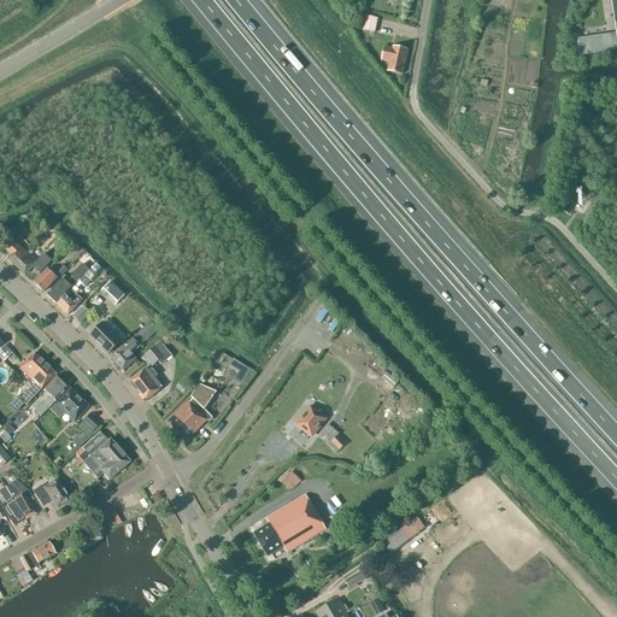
[(378,19),(365,16),(362,30),(375,34),(378,19)]
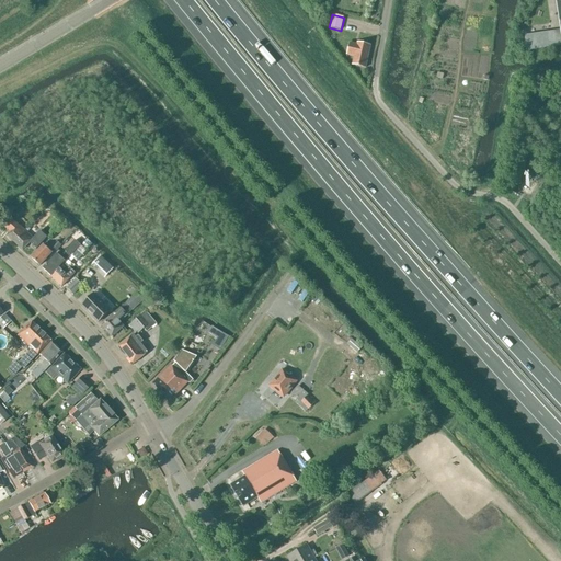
[(524,36),(526,53),(560,47),(560,41),(559,30),(524,36)]
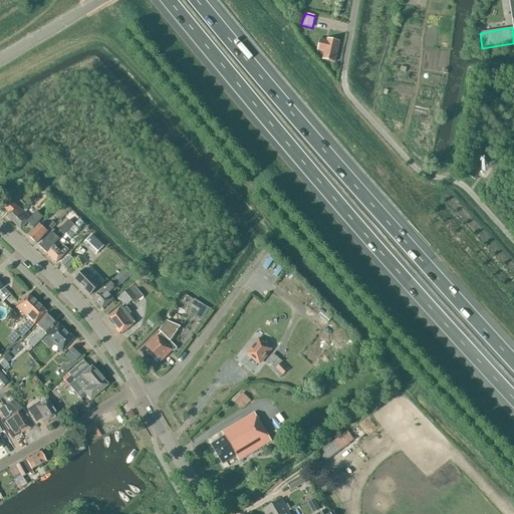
[(322,59),(334,62),(339,42),(327,39),(327,41),(320,39),(318,50),(324,52),(322,59)]
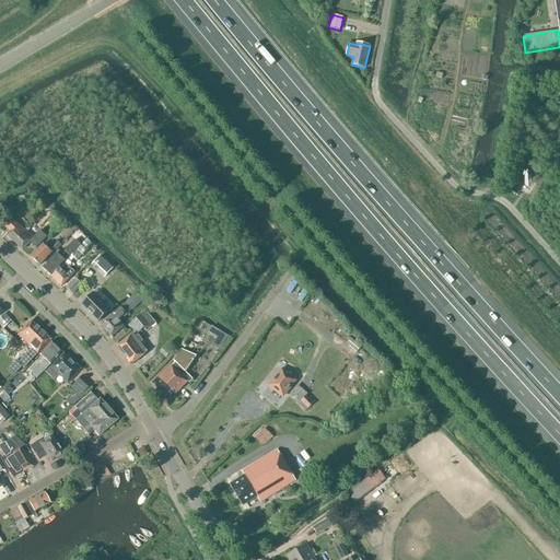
[(8,235),(15,243),(25,231),(18,224),(10,217),(2,224),(11,232),(8,235)]
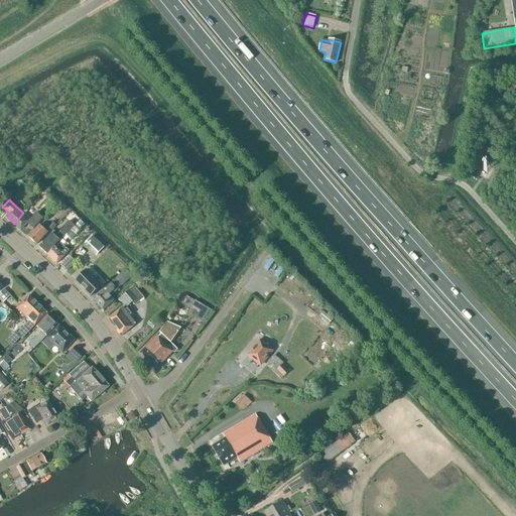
[(30,219),(23,213),(14,224),(20,230),(27,224),(33,229),(43,219),(36,213),(30,219)]
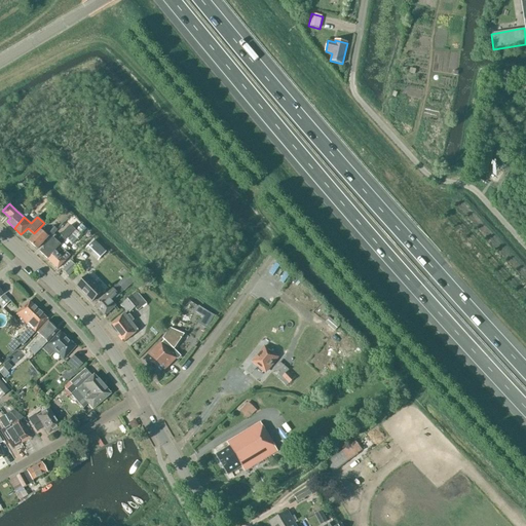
[(78,229),(77,229),(82,233),(86,229),(82,224),(78,229)]
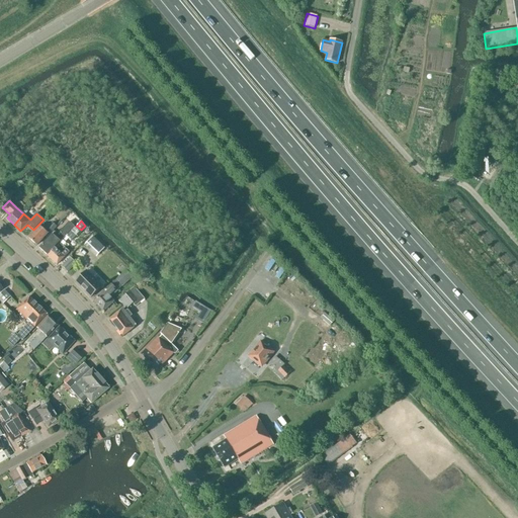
[(75,228),(70,223),(60,232),(62,234),(59,236),(55,232),(39,248),(48,255),(55,248),(60,243),(59,243),(75,228)]
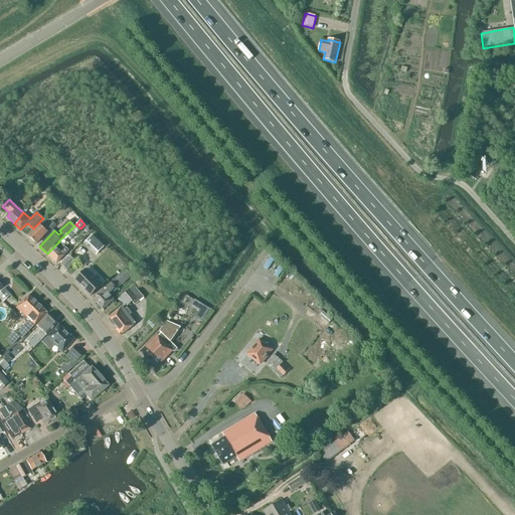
[(51,230),(56,225),(52,221),(47,227),(51,230)]
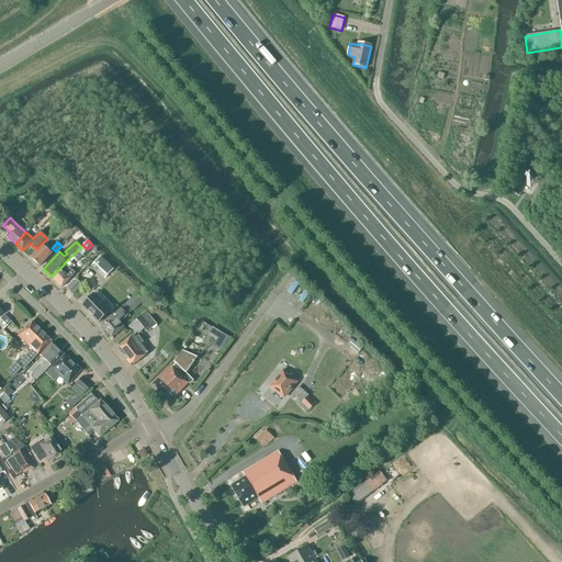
[(40,267),(53,253),(48,248),(47,249),(43,246),(31,258),(40,267)]
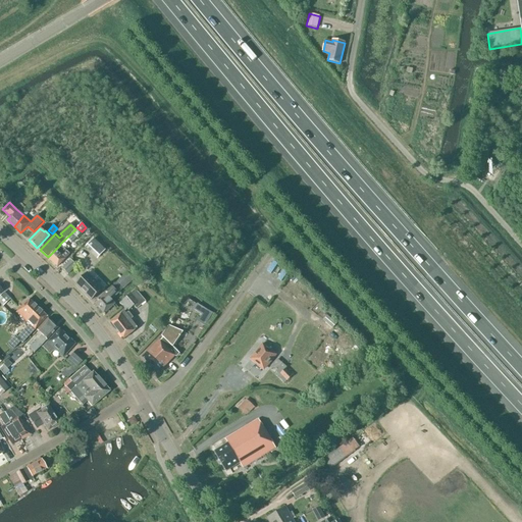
[(106,250),(93,239),(85,248),(97,259),(106,250)]
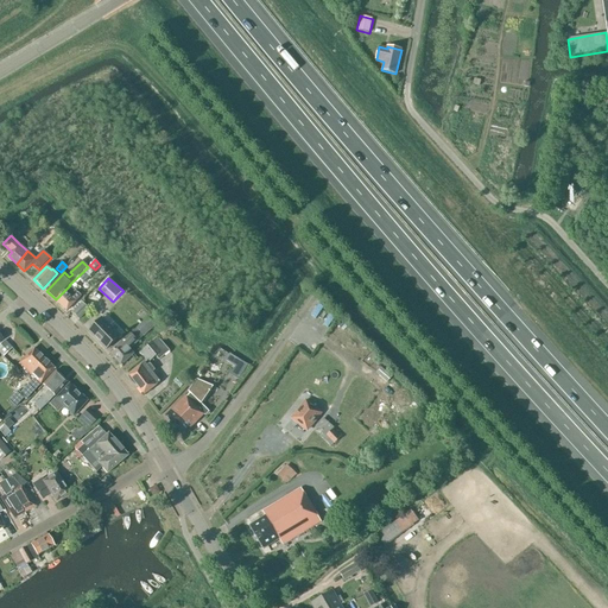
[(70,285),(56,299),(67,311),(82,296),(70,285)]
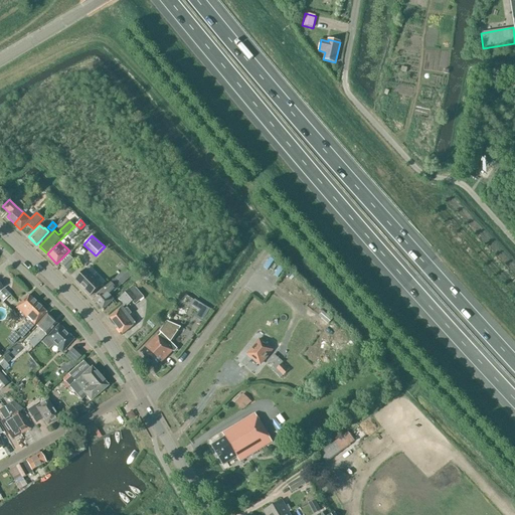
[(67,271),(75,263),(69,256),(61,266),(67,271)]
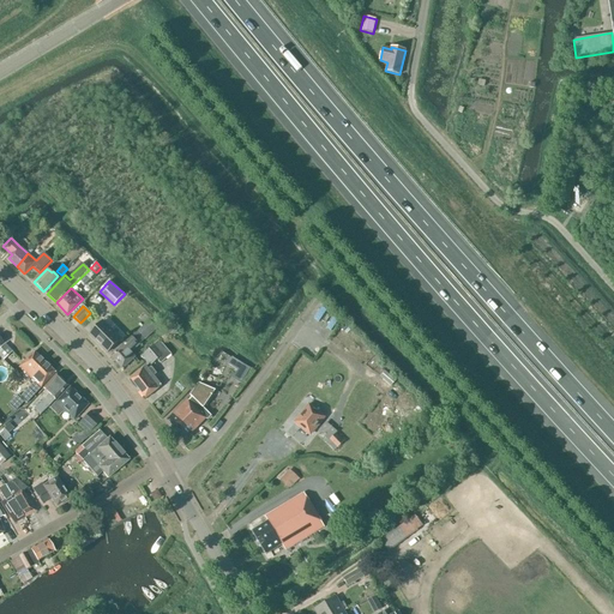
[(90,335),(104,349),(108,353),(120,341),(102,321),(90,335)]
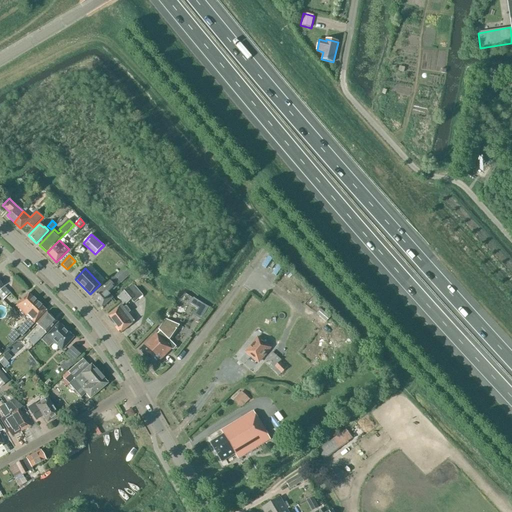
[(131,274),(124,268),(93,297),(102,308),(113,298),(108,293),(113,288),(114,289),(120,283),(121,284),(131,274)]
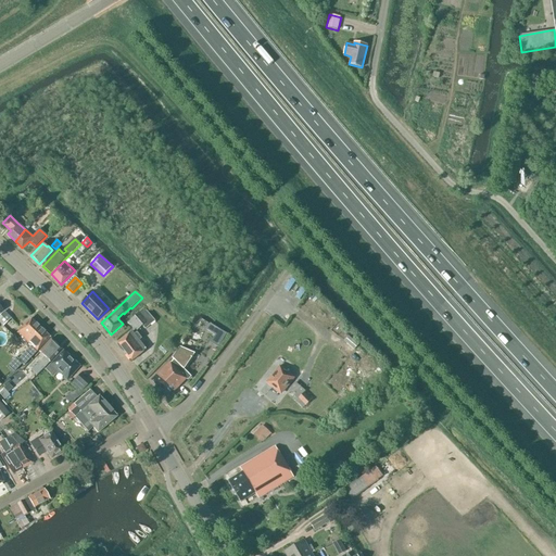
[(146,329),(155,321),(143,308),(128,323),(136,331),(142,326),(146,329)]
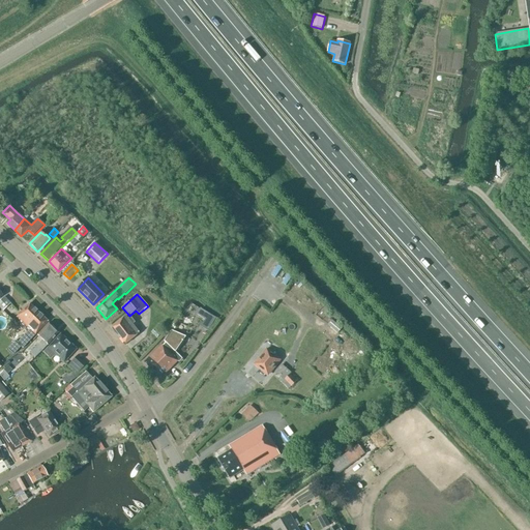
[(10,304),(4,297),(0,300),(0,308),(2,312),(10,304)]
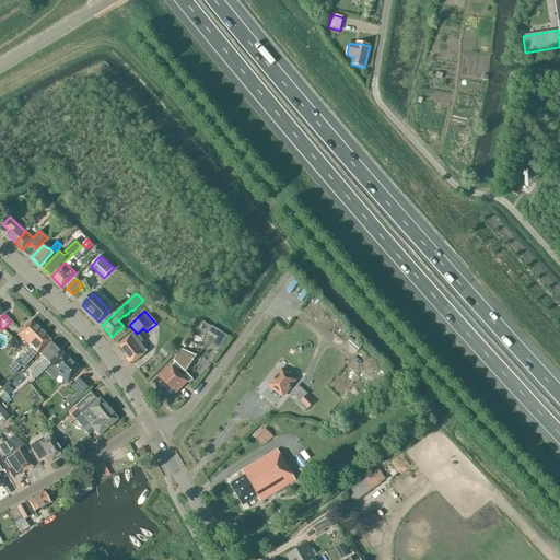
[(23,349),(26,345),(41,330),(31,322),(18,335),(21,339),(18,342),(23,349)]
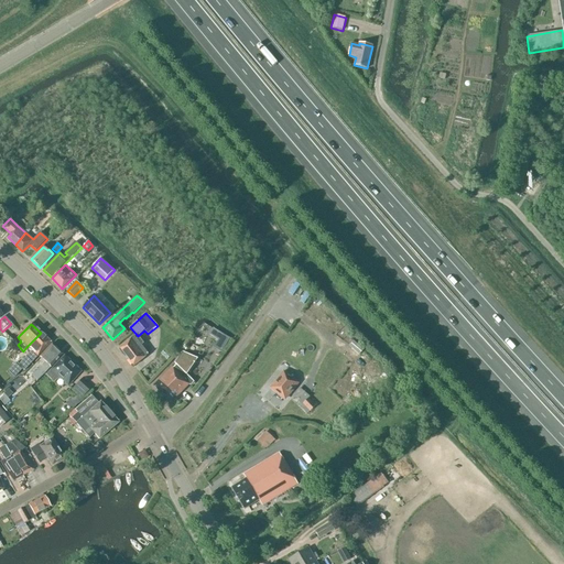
[(31,350),(18,365),(15,362),(8,371),(14,377),(22,369),(24,370),(38,357),(51,343),(41,333),(26,347),(31,350)]
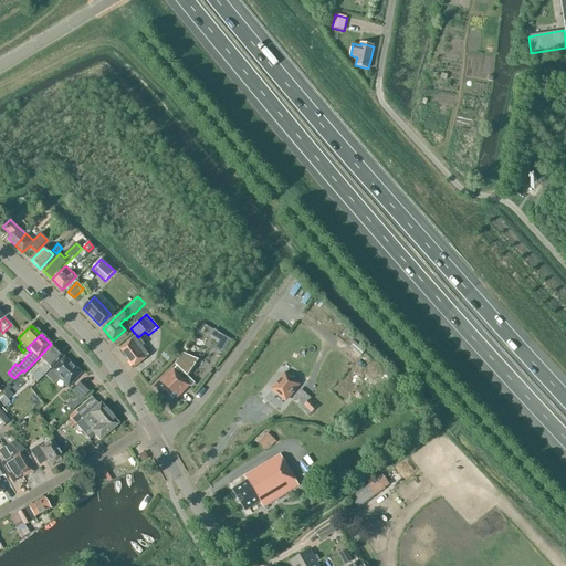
[(222,339),(221,339),(216,345),(224,350),(229,344),(231,341),(224,336),(222,339)]
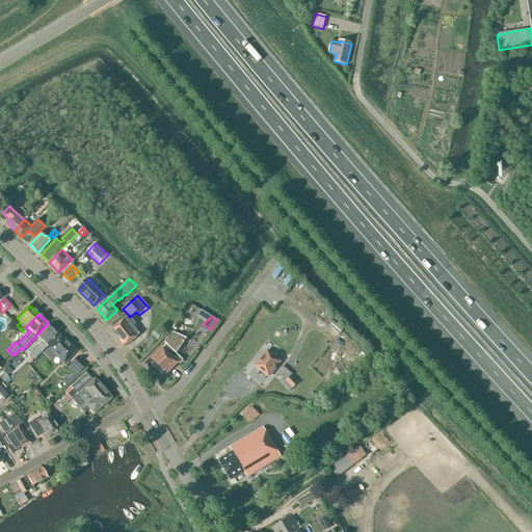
[(127,345),(140,335),(133,325),(135,324),(132,320),(130,322),(127,317),(113,328),(127,345)]
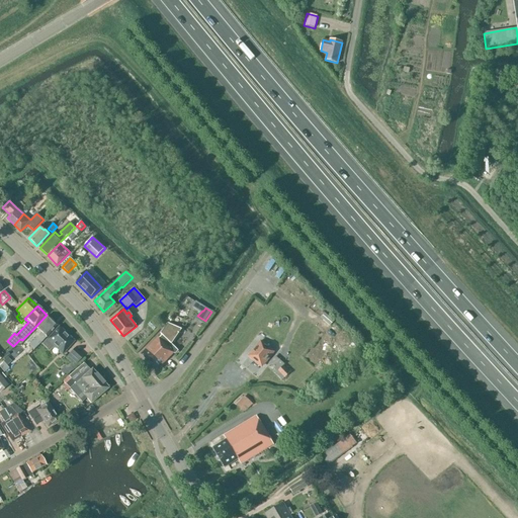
[(325,314),(321,319),(330,326),(334,322),(325,314)]
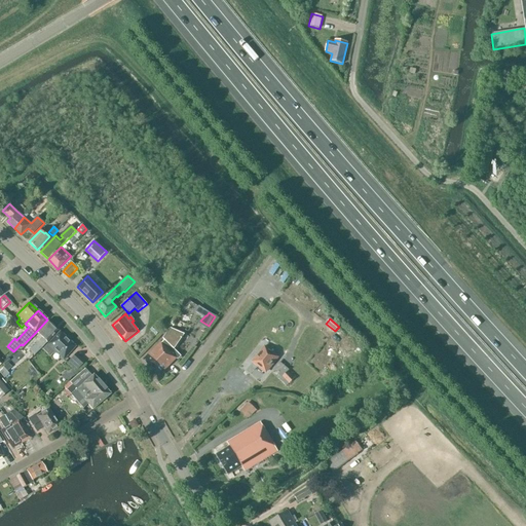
[(30,350),(34,355),(35,355),(42,348),(59,331),(48,321),(37,334),(41,338),(37,343),(30,350)]
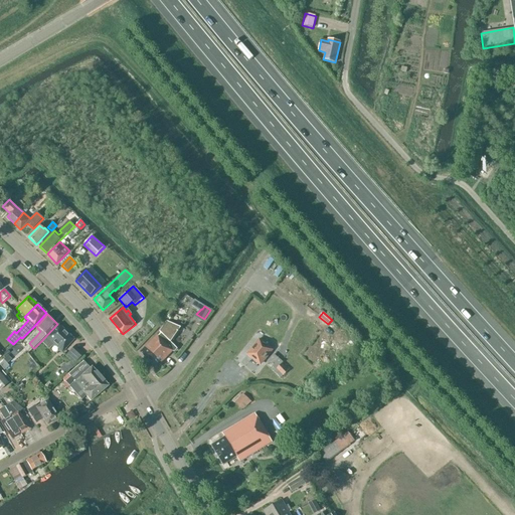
[(158,336),(157,335),(141,352),(156,367),(172,351),(174,353),(177,349),(171,342),(181,328),(166,321),(159,332),(161,334),(158,336)]
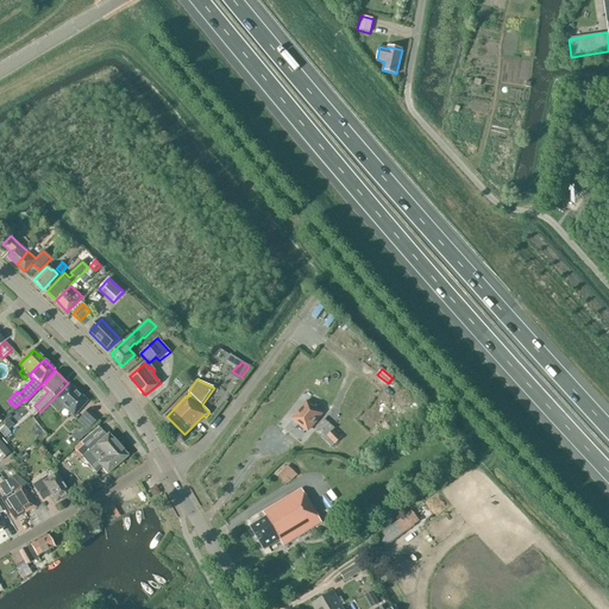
[(60,407),(61,406),(73,418),(87,402),(69,384),(50,406),(57,413),(61,409),(60,407)]
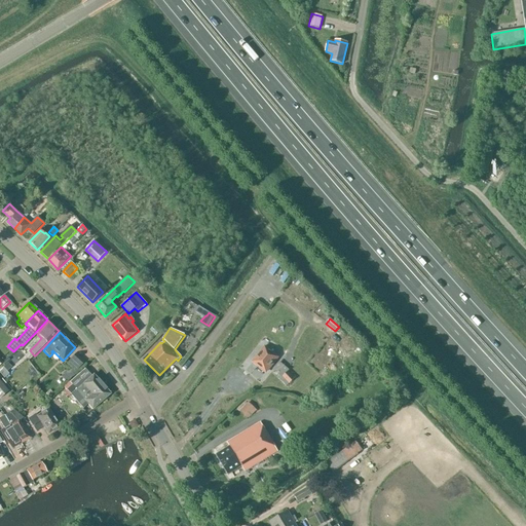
[(264,346),(252,362),(266,373),(278,358),(264,346)]
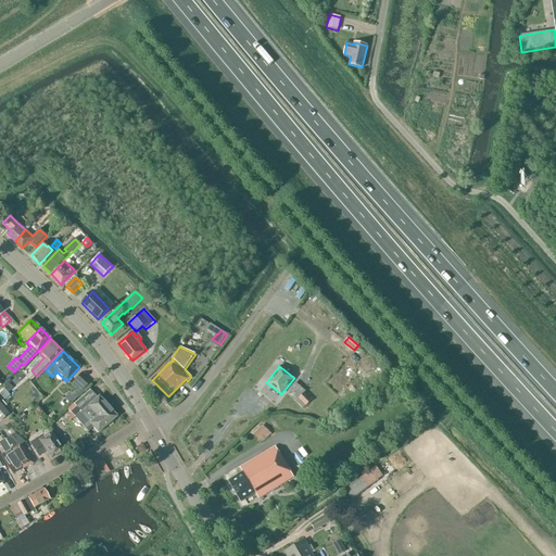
[(81,393),(88,386),(78,377),(72,384),(81,393)]
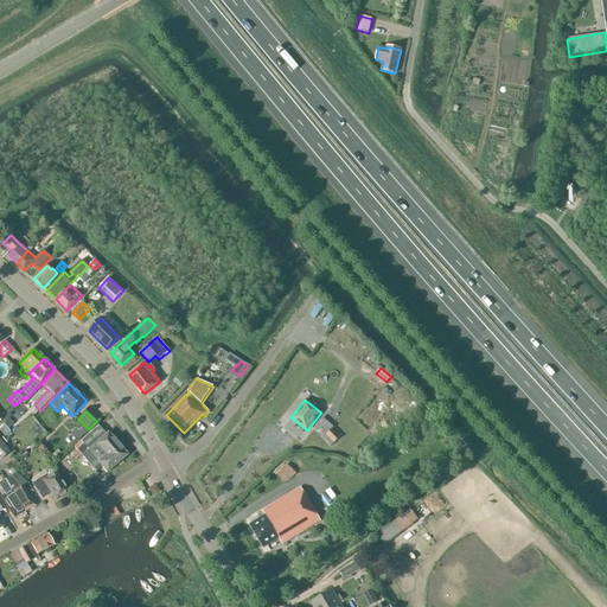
[(5,426),(0,429),(0,430),(6,438),(11,433),(5,426)]
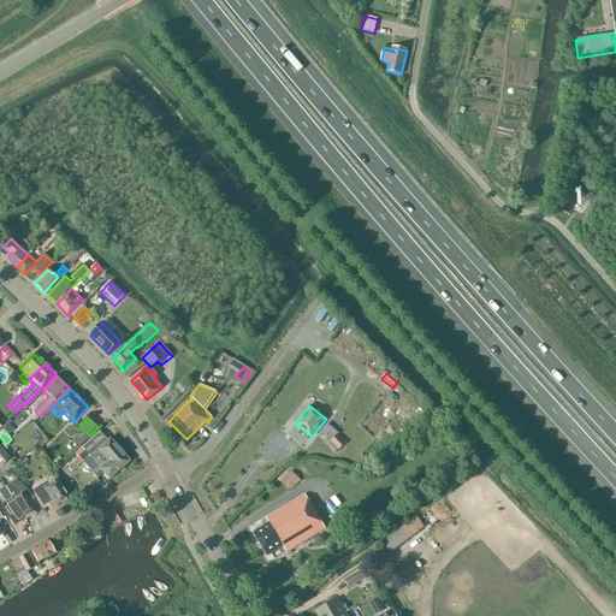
[(82,448),(75,455),(82,463),(83,462),(92,473),(96,479),(102,474),(108,480),(129,462),(110,439),(107,442),(99,433),(82,448)]
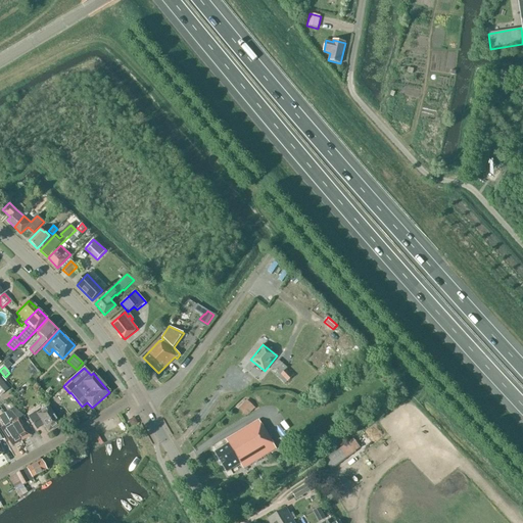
[(0,395),(8,389),(0,379),(0,395)]
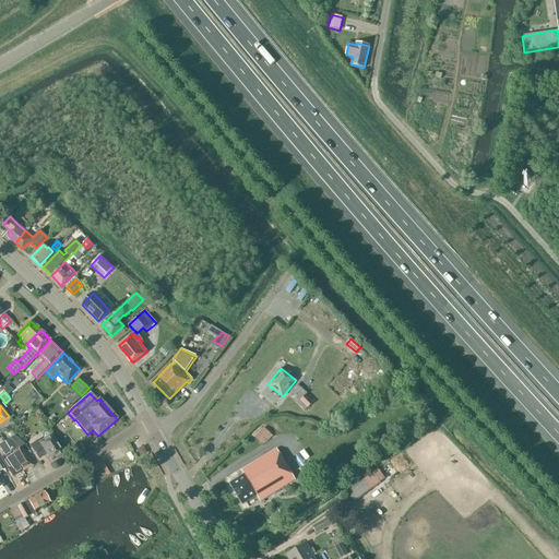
[(256,438),(263,445),(273,436),(264,428),(256,438)]
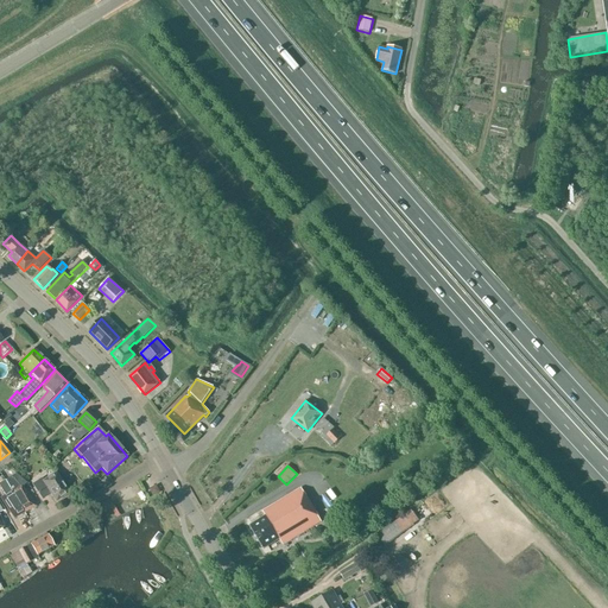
[(11,477),(6,480),(25,513),(35,507),(25,491),(20,494),(18,491),(26,483),(16,474),(11,477)]
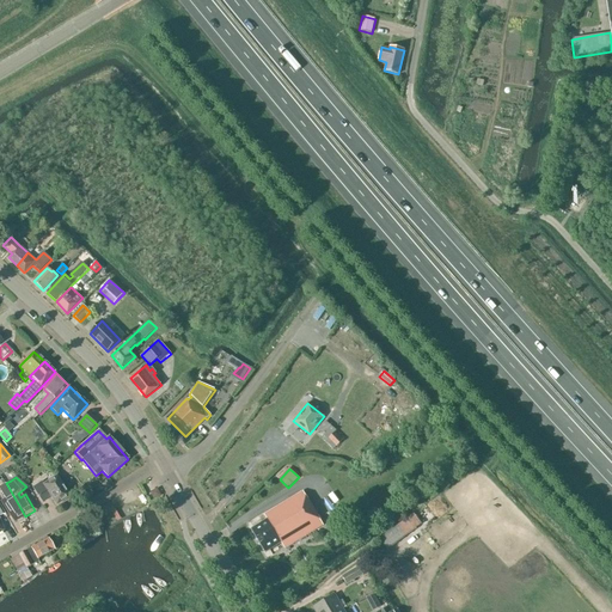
[(56,505),(69,496),(56,477),(41,487),(38,483),(32,488),(42,503),(51,497),(56,505)]
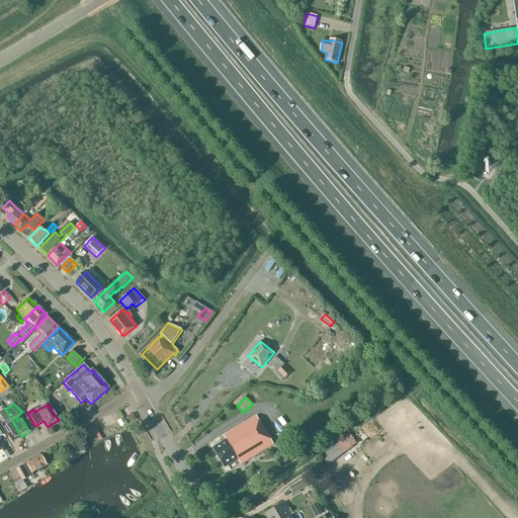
[(12,442),(21,437),(5,409),(0,412),(0,415),(4,422),(0,425),(12,442)]
